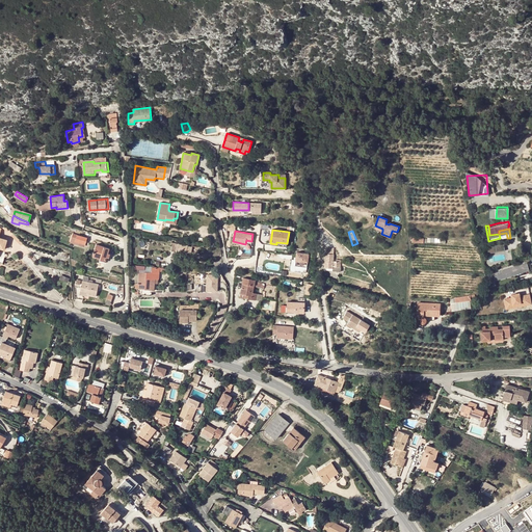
[(73,234),(71,239),(76,240),(75,242),(85,244),(87,237),(73,234)]
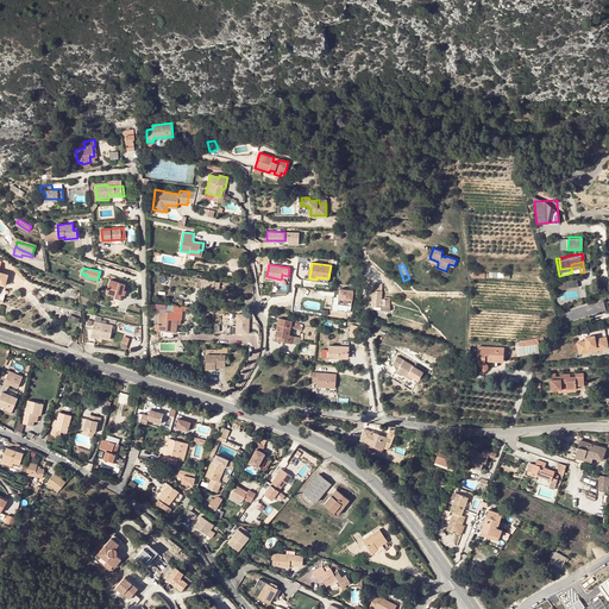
[(198,278),(196,287),(201,288),(201,286),(206,287),(218,289),(219,282),(198,278)]
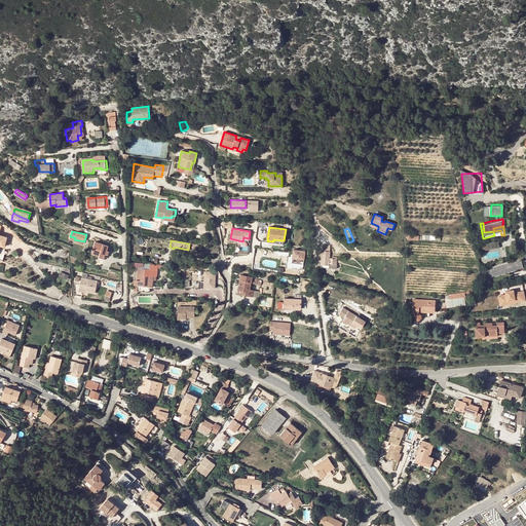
[(95,241),(91,253),(100,255),(99,258),(104,260),(106,254),(108,254),(109,251),(107,251),(108,246),(95,241)]
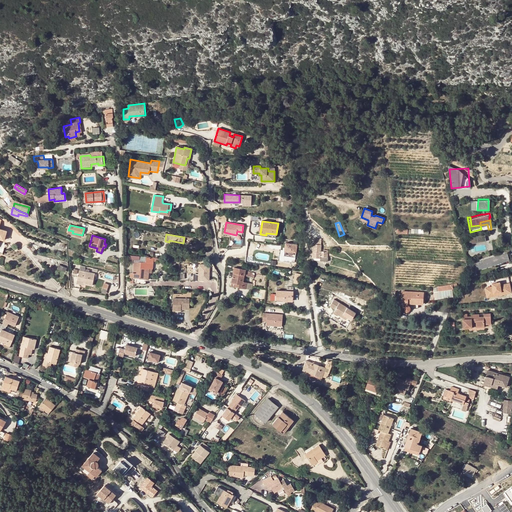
[(285,243),(284,256),(296,257),(297,244),(285,243)]
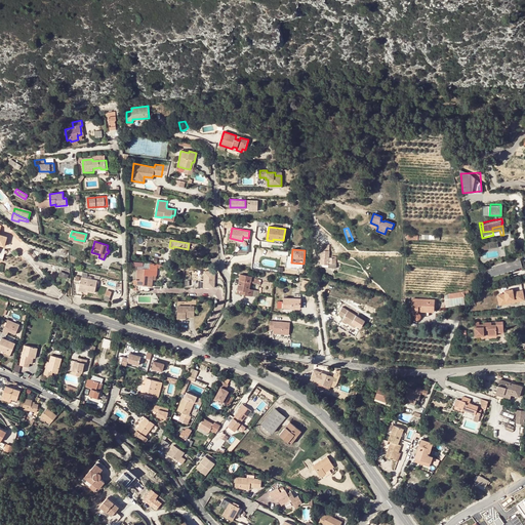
[(321,250),(320,264),(328,265),(328,267),(334,268),(335,258),(328,257),(329,251),(321,250)]
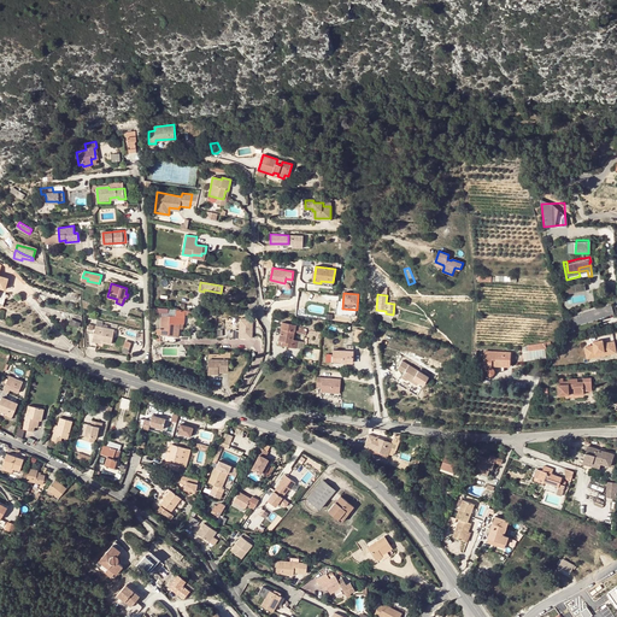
[(575,313),(574,319),(576,318),(577,322),(615,310),(613,303),(575,313)]
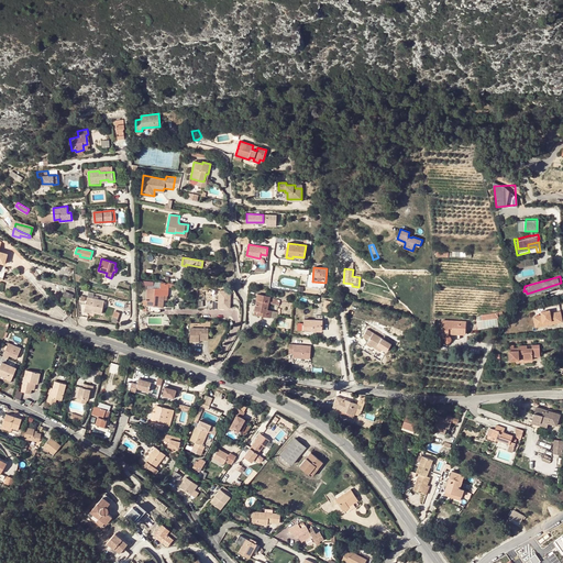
[(139,279),(138,285),(147,286),(146,291),(146,300),(147,300),(147,305),(151,306),(161,306),(162,307),(162,299),(164,299),(164,296),(167,296),(168,287),(168,283),(159,282),(147,280),(139,279)]
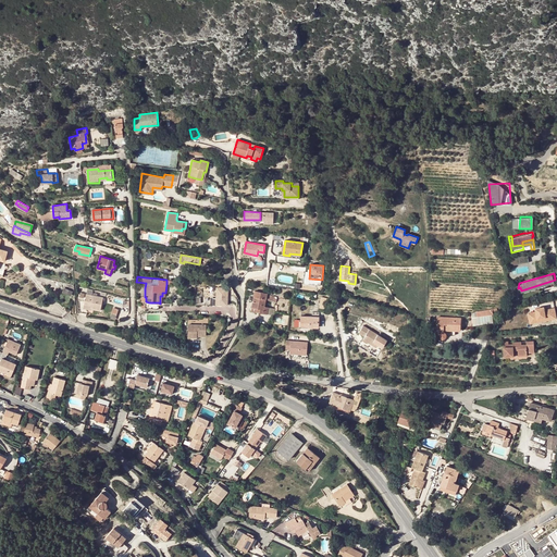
[(556,282),(555,280),(521,291),(520,287),(518,288),(517,291),(521,292),(556,282)]
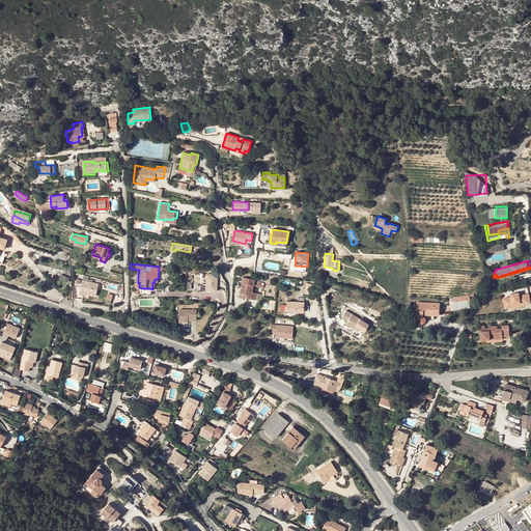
[(206,275),(206,291),(217,291),(218,275),(206,275)]
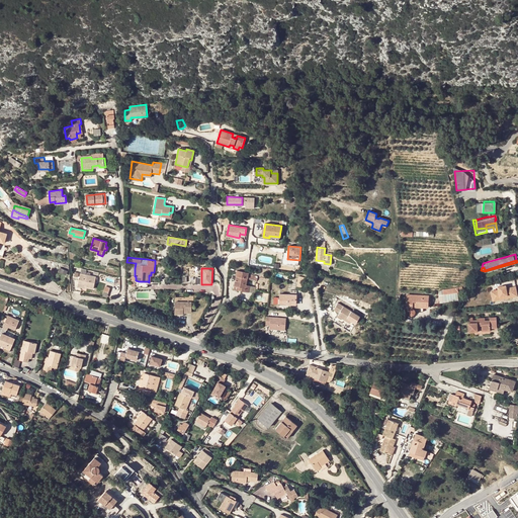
[(237,270),(234,285),(241,287),(240,290),(249,292),(250,289),(250,286),(246,285),(248,273),(237,270)]
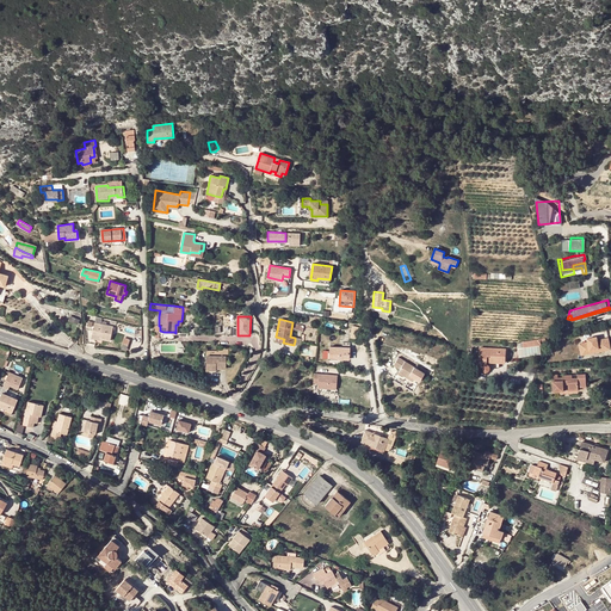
[(94,322),(92,338),(99,339),(100,338),(110,340),(112,327),(94,322)]
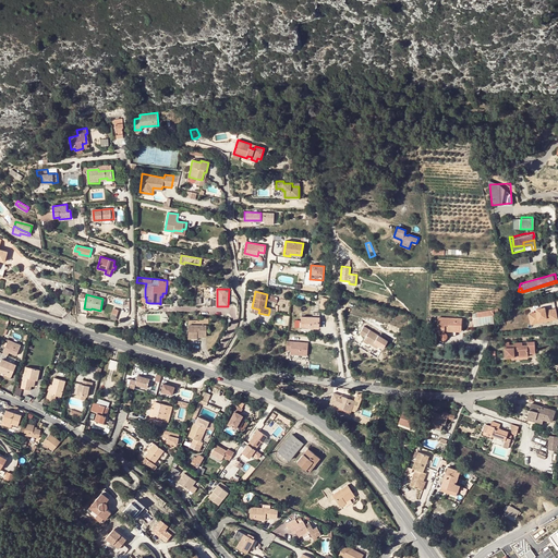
[(325,308),(326,301),(320,300),(317,299),(315,307),(325,308)]
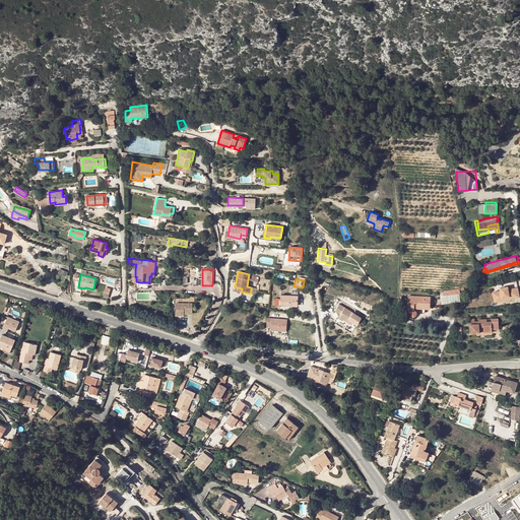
[(519,297),(518,286),(509,288),(508,285),(500,287),(501,290),(493,291),(495,299),(510,296),(511,299),(519,297)]
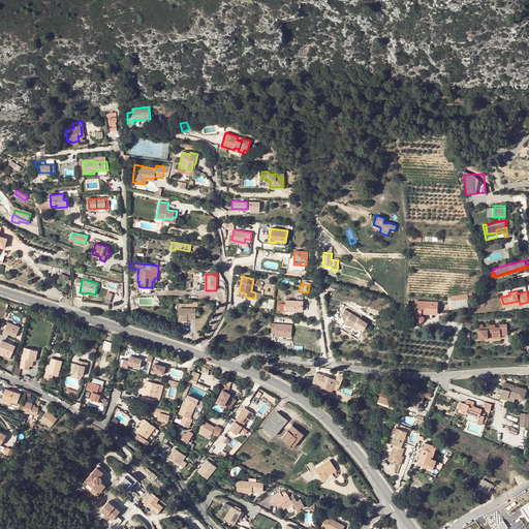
[(286,300),(285,309),(292,309),(292,310),(302,311),(303,297),(297,297),(297,301),(286,300)]
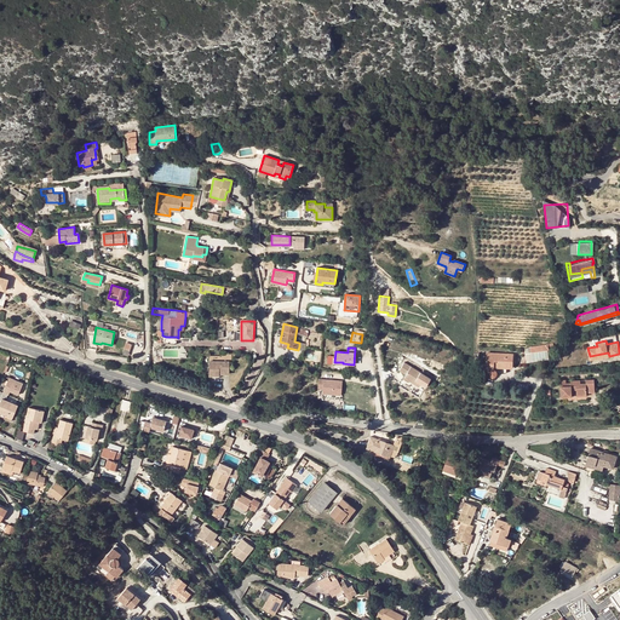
[(487,352),(487,373),(489,373),(491,374),(491,375),(492,375),(493,377),(494,377),(495,375),(497,375),(498,374),(498,373),(506,373),(506,368),(512,368),(514,354),(510,354),(497,352),(492,352),(487,352)]
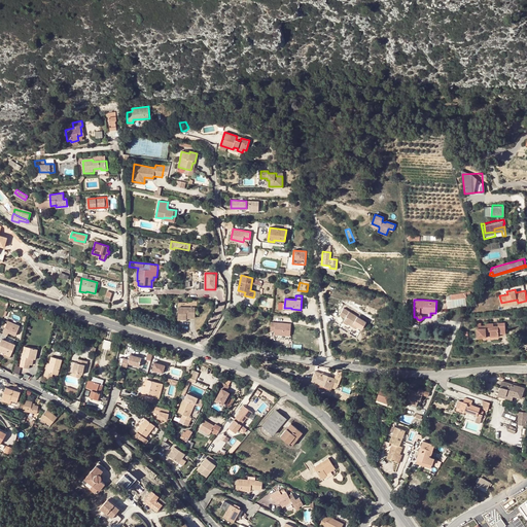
[(180,309),(181,320),(187,320),(189,319),(194,319),(198,319),(198,309),(180,309)]
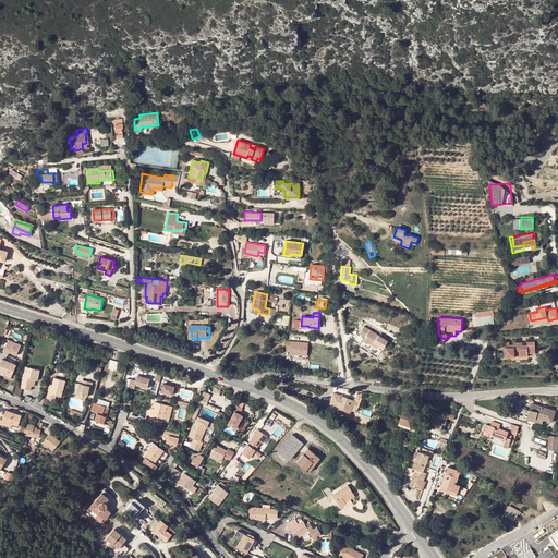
[(375,335),(363,327),(359,334),(365,338),(363,340),(370,344),(371,343),(372,341),(378,346),(383,349),(387,341),(378,336),(377,338),(375,336),(375,335)]
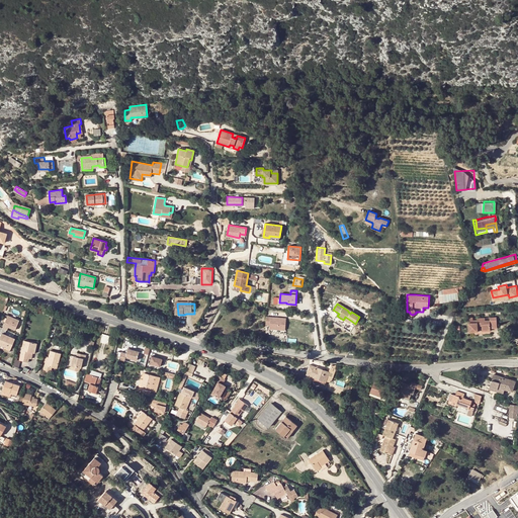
[(8,315),(2,328),(6,329),(7,330),(9,326),(15,329),(19,320),(8,315)]
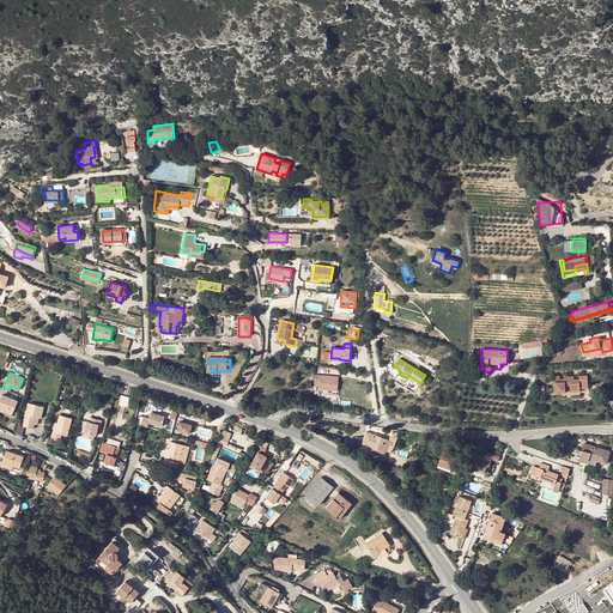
[(338,392),(339,377),(315,375),(315,384),(320,384),(319,389),(338,392)]
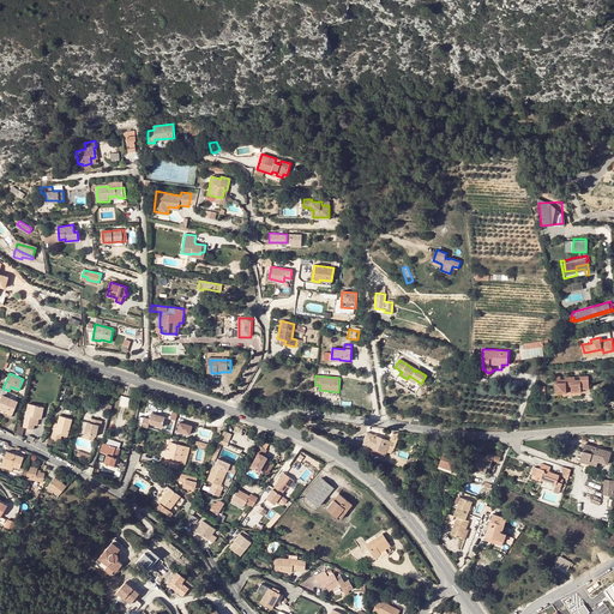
[(576,380),(575,377),(570,377),(565,378),(565,379),(560,380),(555,380),(557,393),(566,393),(566,386),(571,386),(571,392),(582,392),(582,389),(589,389),(588,377),(581,377),(581,380),(576,380)]
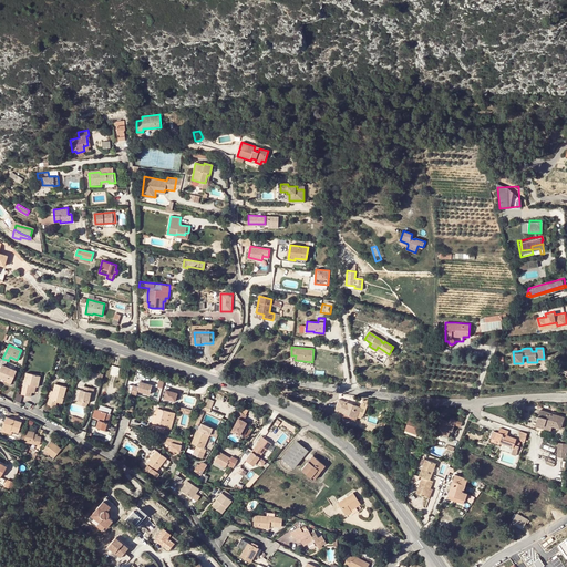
[(0,368),(0,377),(11,382),(17,371),(4,366),(2,364),(0,368)]
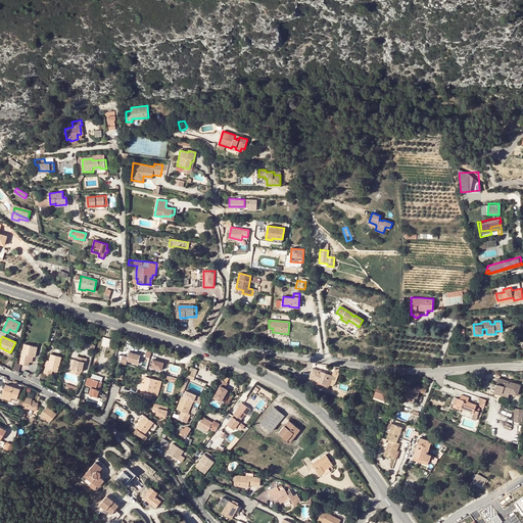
[(103,337),(102,346),(109,347),(110,338),(103,337)]
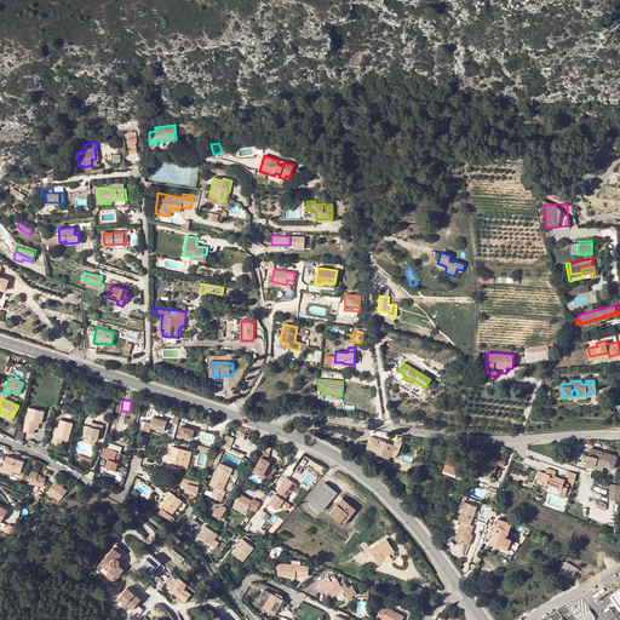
[(34,434),(35,429),(36,422),(40,423),(41,423),(45,411),(29,407),(23,431),(34,434)]
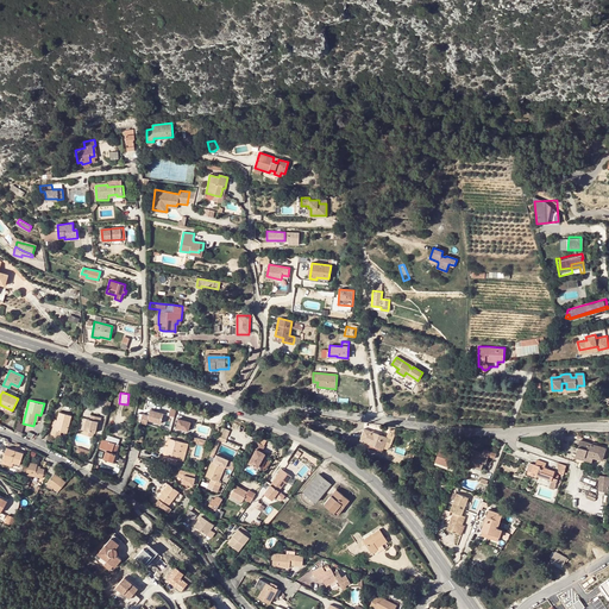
[(148,415),(140,413),(140,414),(139,421),(145,422),(146,419),(159,422),(162,413),(156,412),(149,409),(148,415)]
